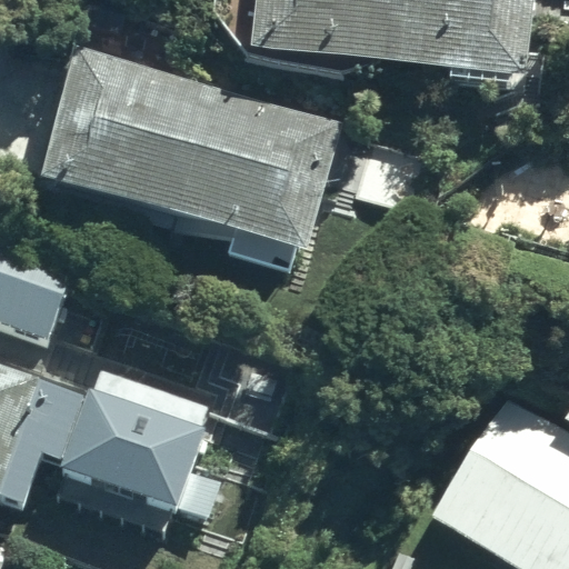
[(531,0),(260,0),(257,48),(452,66),(451,80),(523,87),(531,0)]
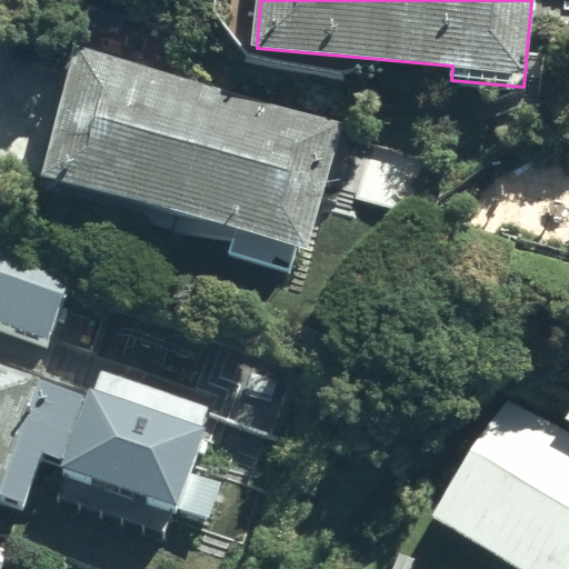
[(342,122),(76,50),(40,179),(236,232),(230,253),(293,270),(299,249),(307,251),(342,122)]
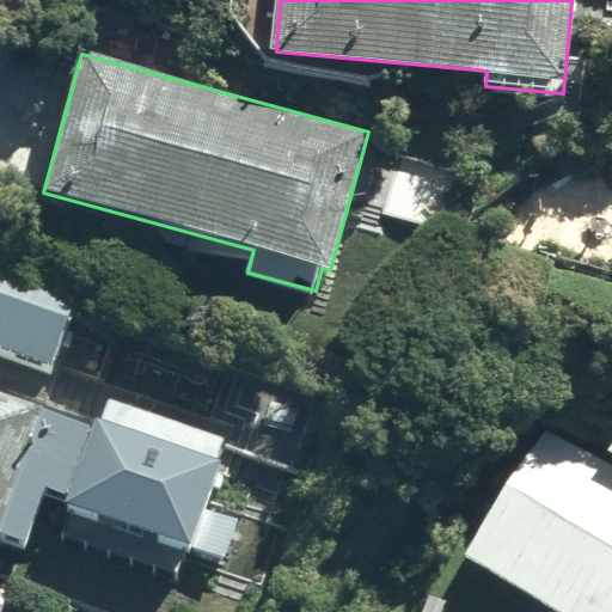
[(0,239),(0,348),(54,367),(89,271),(0,239)]
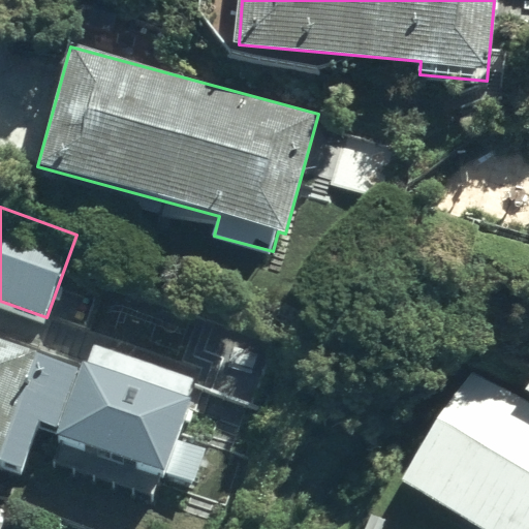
[(83,367),(0,337),(0,458),(26,467),(41,423),(66,431),(56,460),(154,495),(162,471),(194,483),(207,446),(178,437),(192,396),(190,395),(195,380),(95,345),(90,363),(85,361),(83,367)]
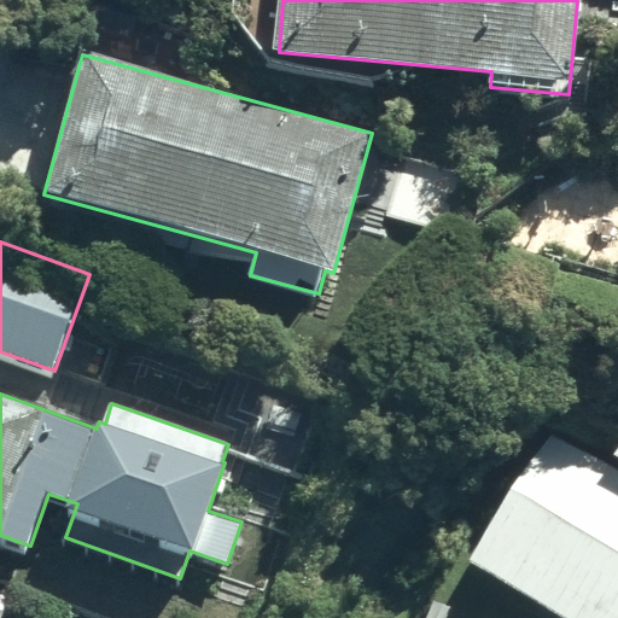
[(553,426),(470,560),(564,617),(617,617),(617,454),(613,462),(553,426)]
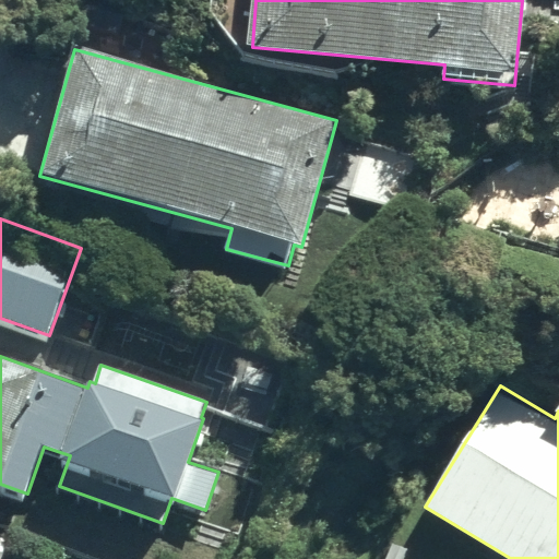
[(0,558),(7,558),(10,551),(0,547),(0,558)]
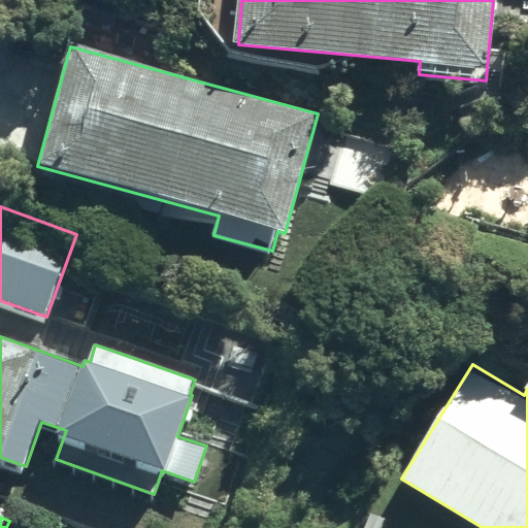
All buildings are outlined.
